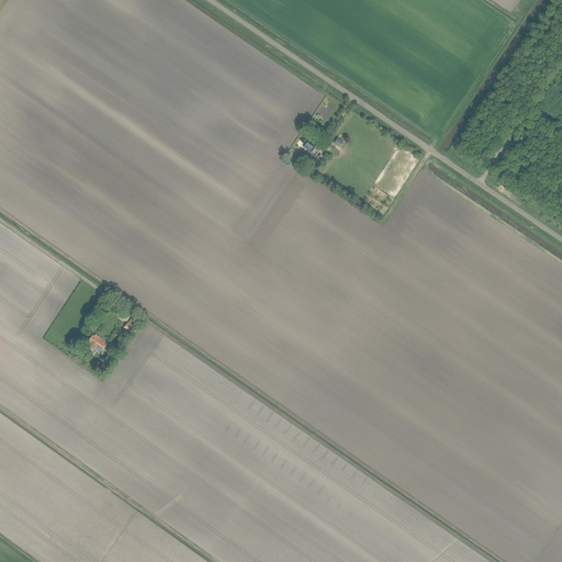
[(317,143),(306,135),(302,142),(305,144),(304,146),(307,148),(306,149),(311,153),(317,143)]
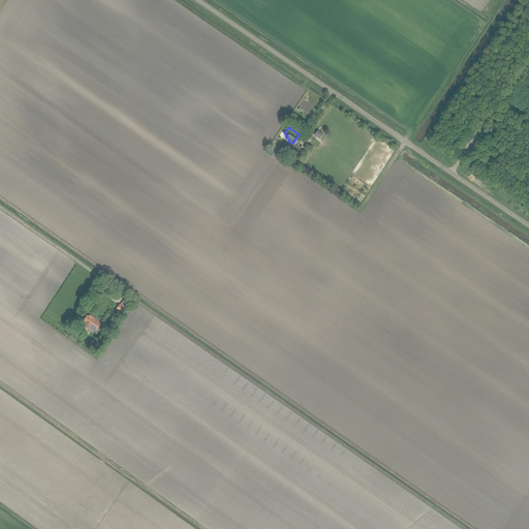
[(299,158),(303,153),(289,145),(286,150),(299,158)]
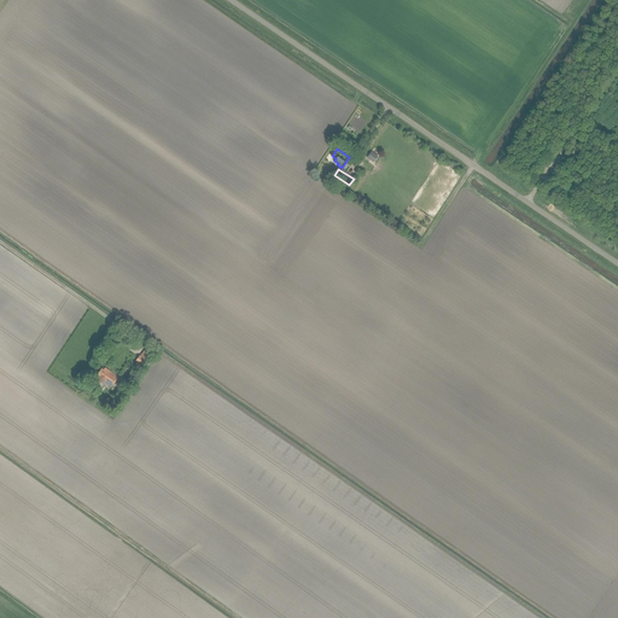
[(105,351),(111,355),(117,344),(115,342),(114,345),(110,343),(105,351)]
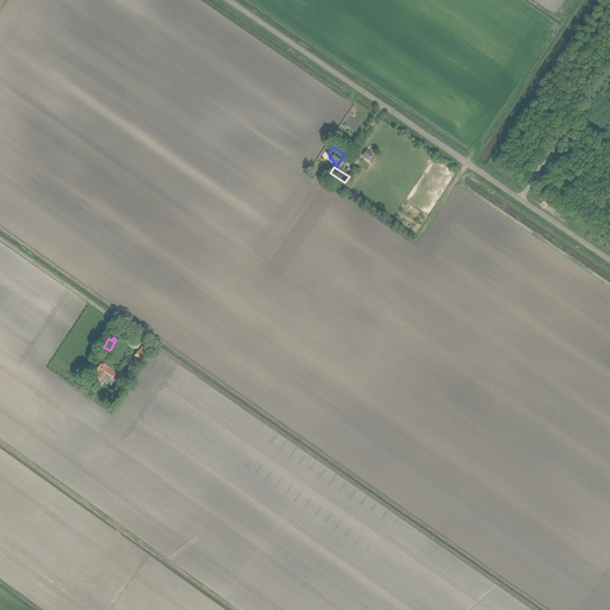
[(143,344),(138,352),(144,356),(149,350),(143,344)]
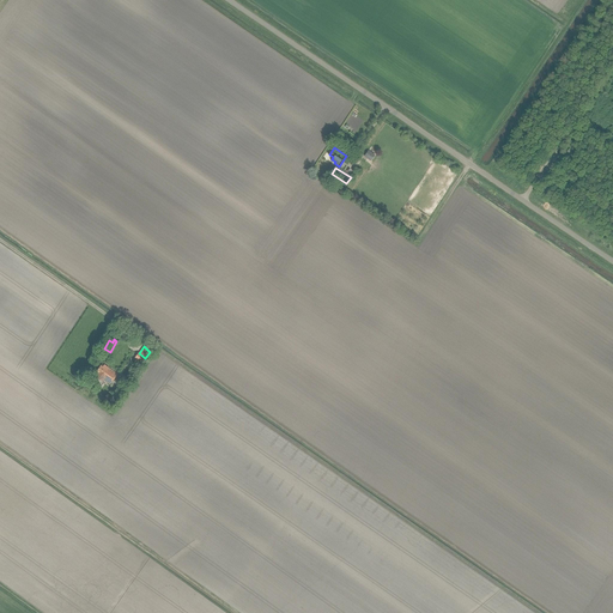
[(144,359),(137,354),(133,359),(140,364),(144,359)]
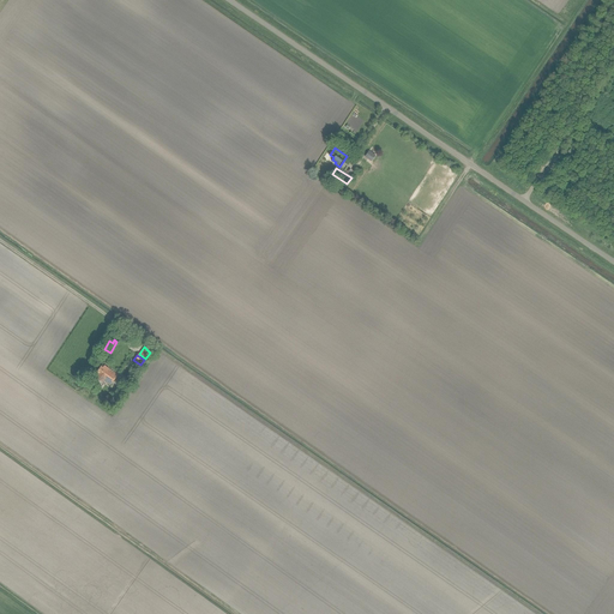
[(104,380),(112,385),(118,375),(104,366),(103,367),(101,366),(97,372),(100,373),(96,377),(100,379),(100,380),(103,383),(104,380)]
